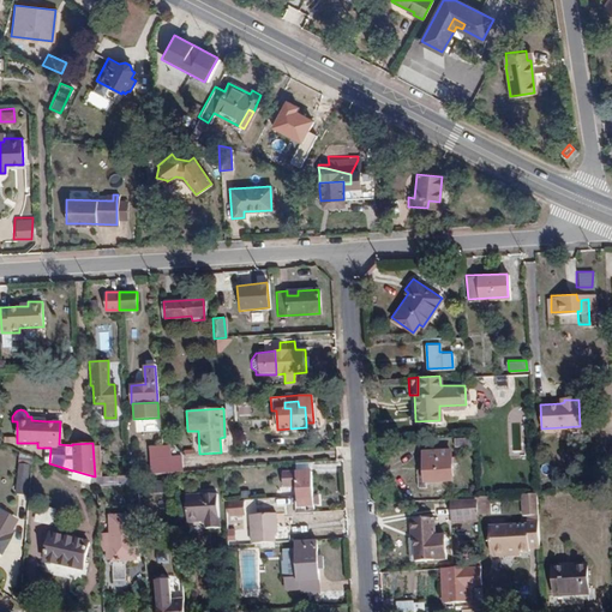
[(167,445),(160,445),(148,445),(149,473),(171,472),(179,472),(178,456),(167,456),(167,445)]
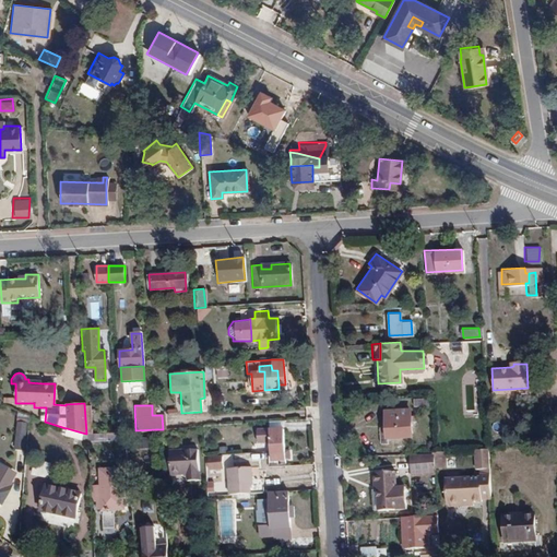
[(409,435),(409,421),(413,419),(412,415),(407,415),(407,407),(383,410),(386,425),(379,426),(380,440),(386,441),(386,436),(409,435)]
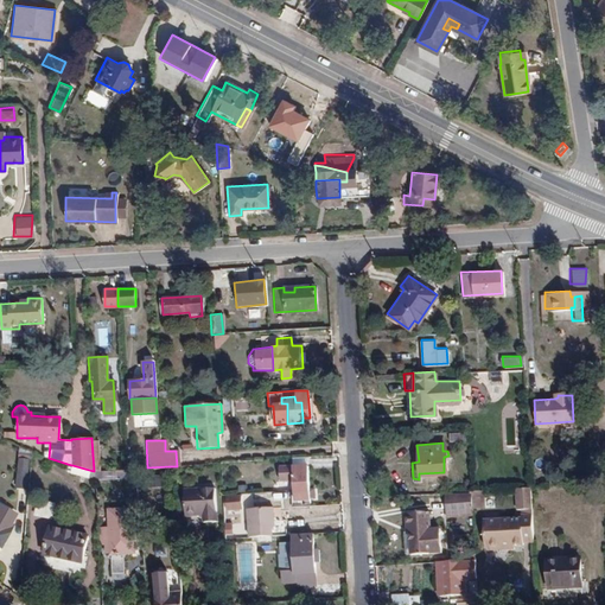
[(17,457),(16,475),(26,476),(27,458),(17,457)]
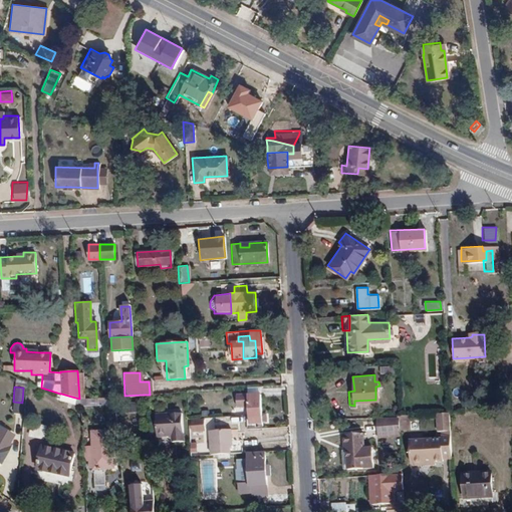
[(247,405),(248,424),(261,423),(260,413),(259,393),(246,394),(235,395),(236,406),(247,405)]
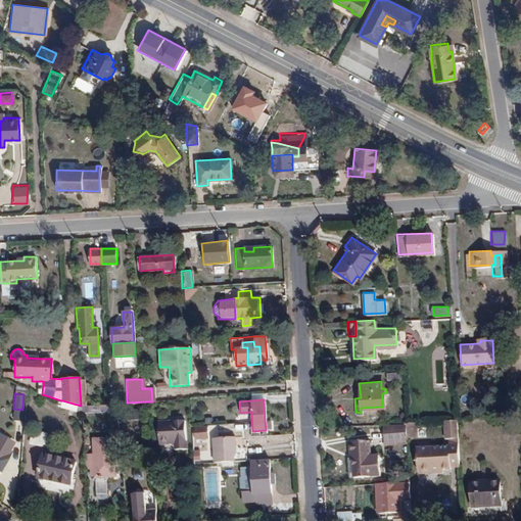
[(60,406),(75,410),(77,405),(62,400),(61,400),(60,406)]
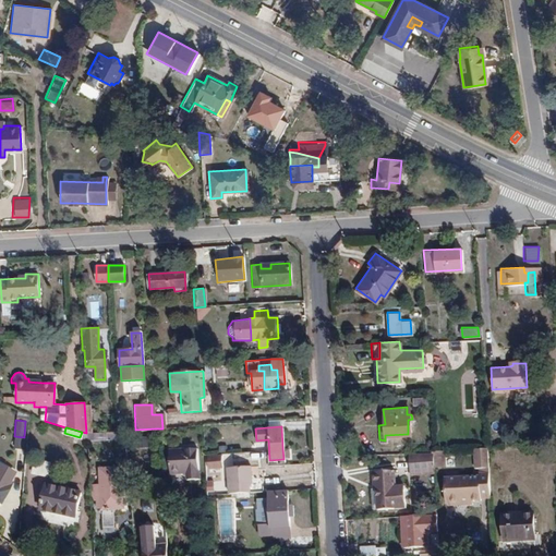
[(184,472),(185,479),(198,478),(196,447),(167,449),(169,473),(184,472)]
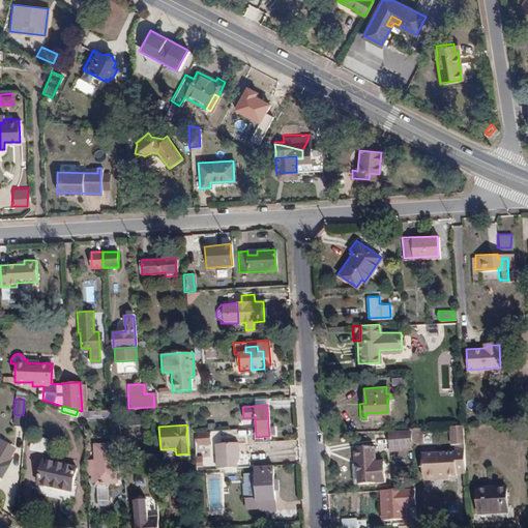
[(462,444),(461,424),(447,424),(447,444),(462,444)]
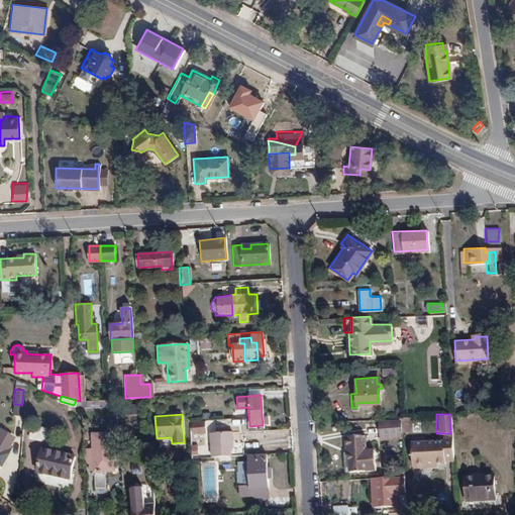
[(382,434),(400,433),(399,416),(388,417),(377,417),(377,425),(381,425),(382,434)]
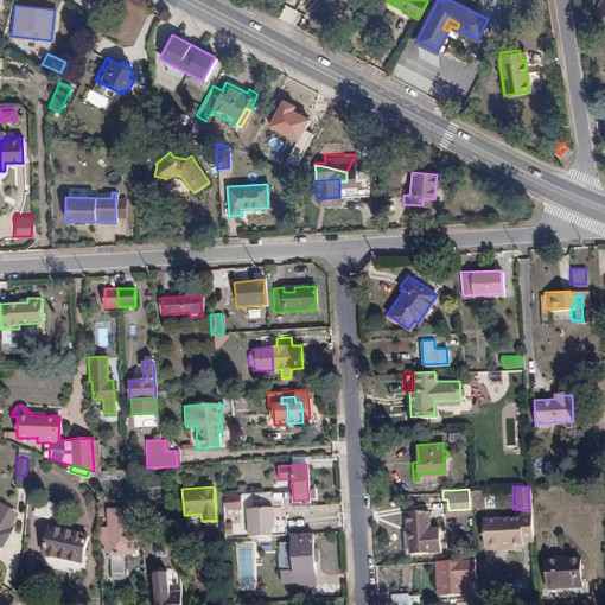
[(470,491),(471,505),(481,504),(479,490),(470,491)]
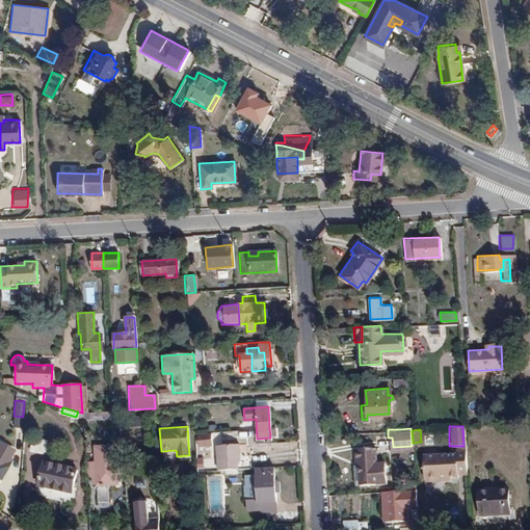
[(194,447),(210,446),(209,432),(193,433),(194,447)]
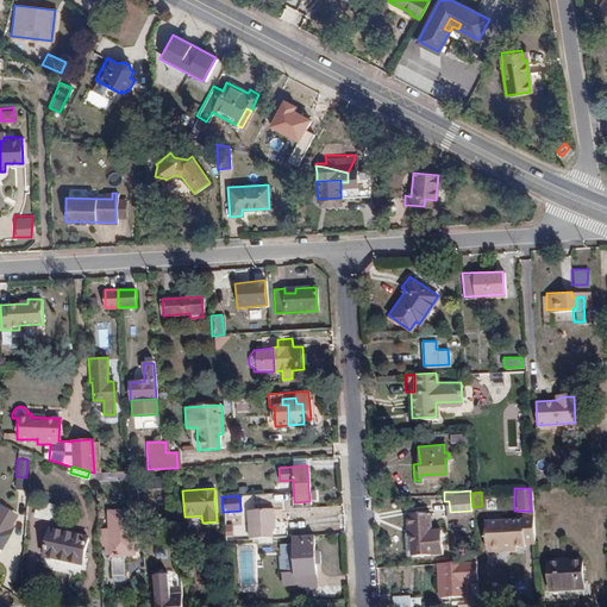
[(31,517),(50,519),(51,502),(33,500),(31,517)]
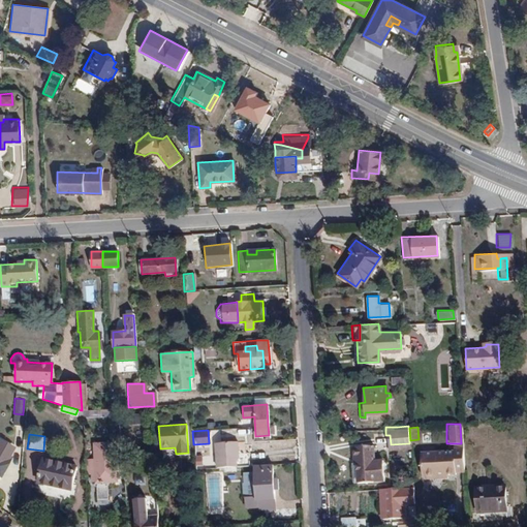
[(12,446),(0,439),(0,472),(9,455),(7,455),(12,446)]
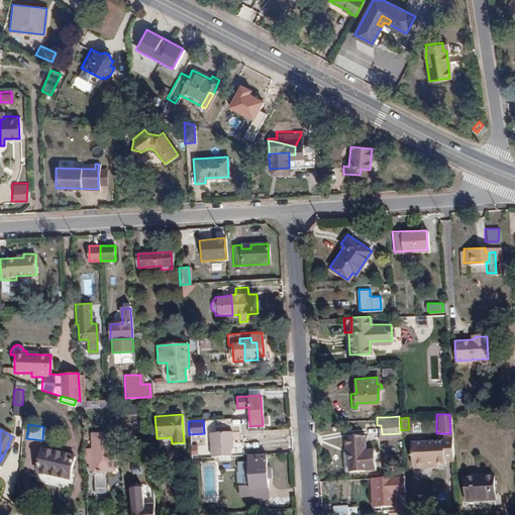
[(209,432),(211,456),(229,455),(229,442),(231,442),(231,431),(209,432)]
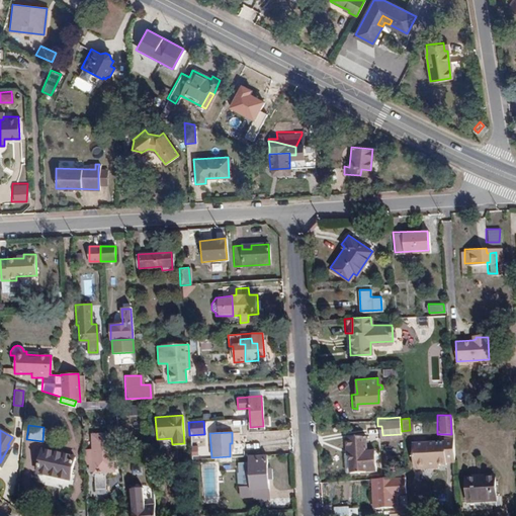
[(83,462),(88,462),(88,471),(94,471),(94,492),(105,491),(104,470),(112,469),(111,433),(91,433),(91,449),(82,449),(83,462)]
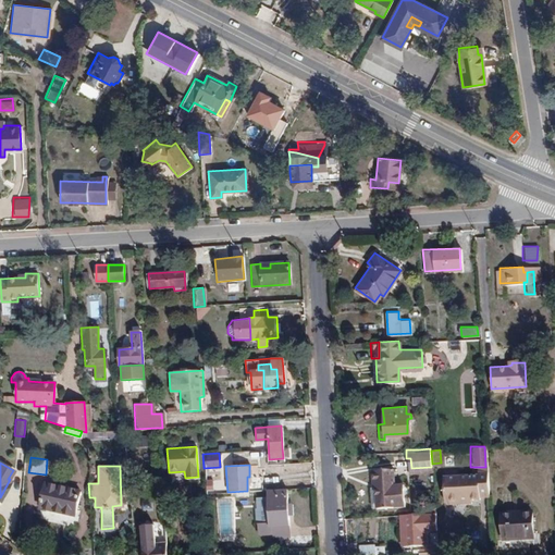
[(392,470),(371,471),(372,485),(373,485),(393,483),(392,470)]
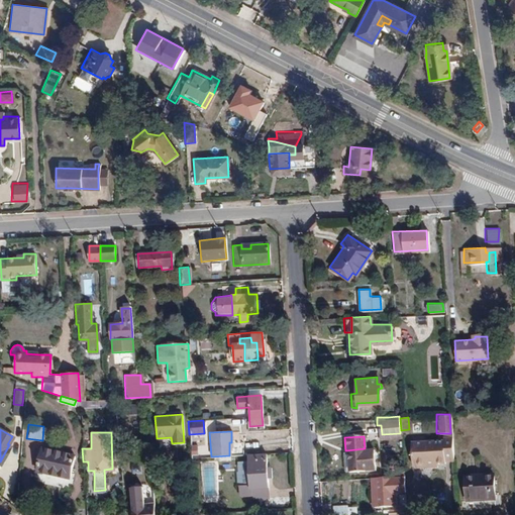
[(445,459),(453,459),(451,437),(443,437),(443,440),(411,442),(412,464),(416,467),(424,466),(427,462),(437,462),(445,461),(445,459)]
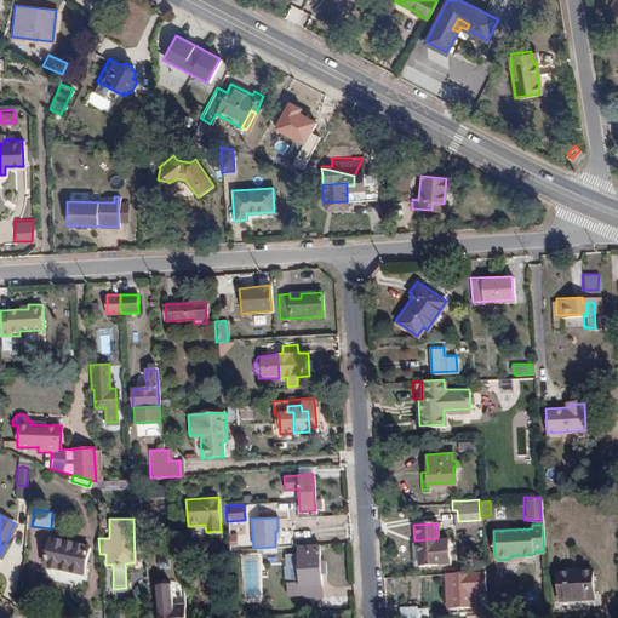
[(50,538),(43,565),(69,570),(70,565),(83,567),(87,547),(50,538)]
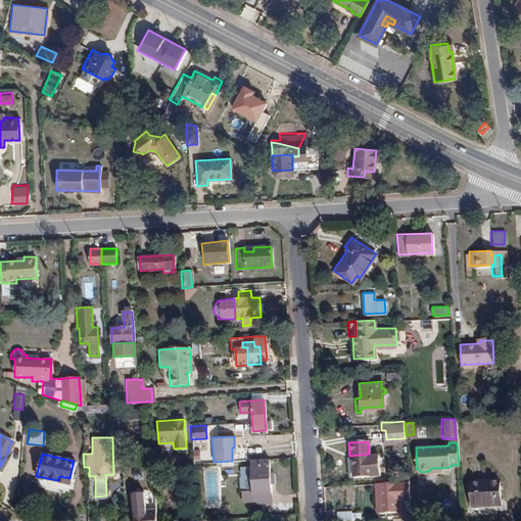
[(351,475),(351,476),(371,475),(369,454),(350,456),(351,475)]
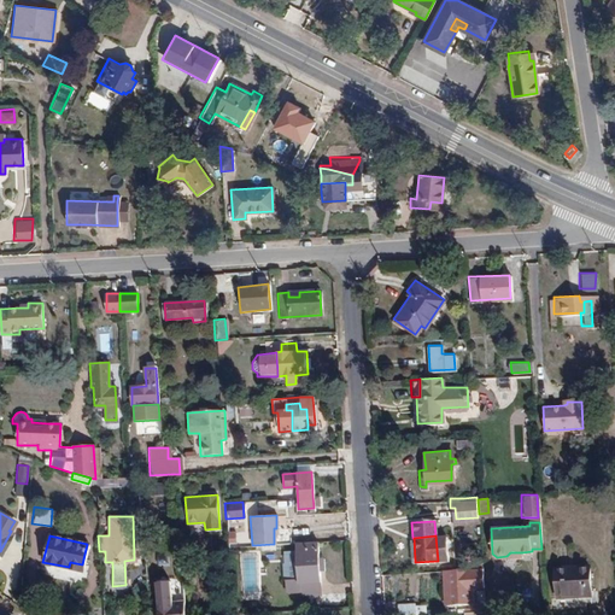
[(446,560),(445,536),(435,536),(438,561),(446,560)]
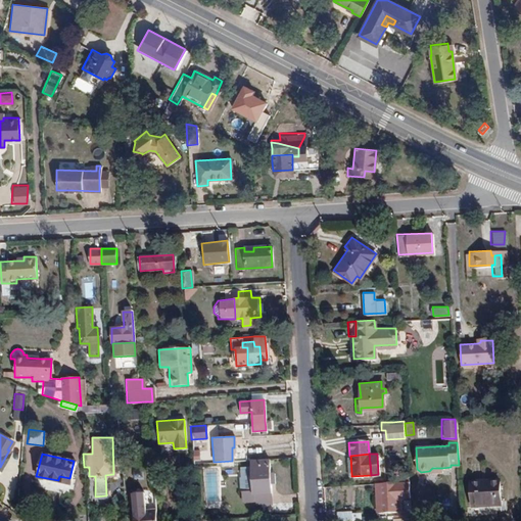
[(272,502),(269,459),(251,460),(252,466),(244,466),(245,476),(240,476),(242,501),(254,501),(254,503),(272,502)]
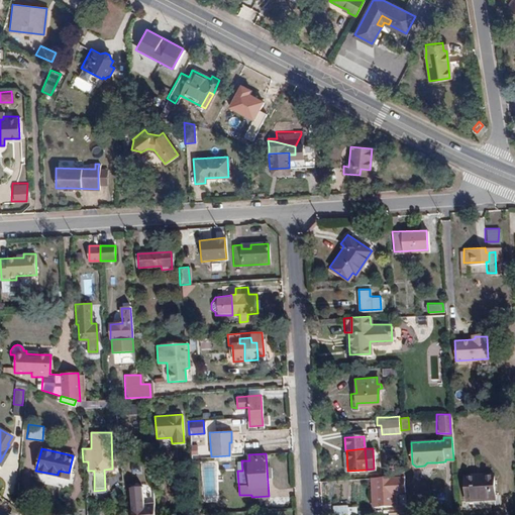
[(464,474),(466,497),(488,496),(488,492),(492,491),(491,472),(464,474)]
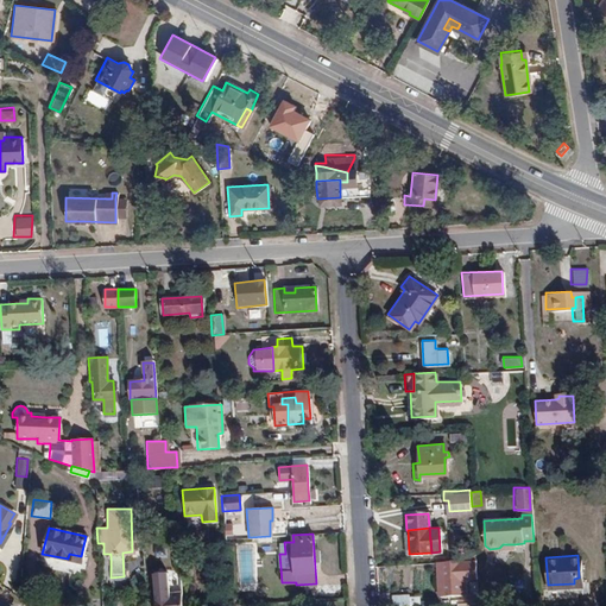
[(459,593),(456,559),(442,560),(443,568),(444,593),(459,593)]
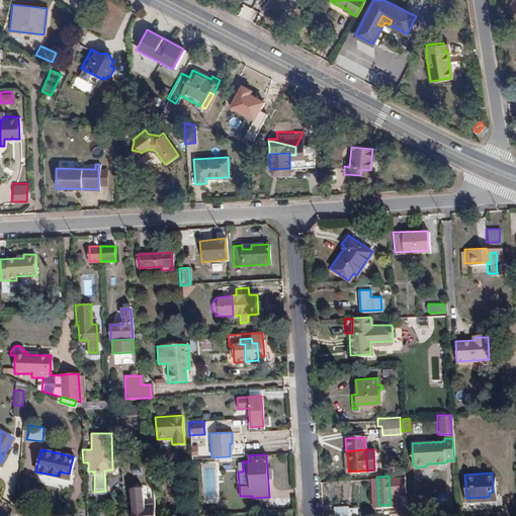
[(131,505),(131,515),(154,515),(154,503),(131,505)]
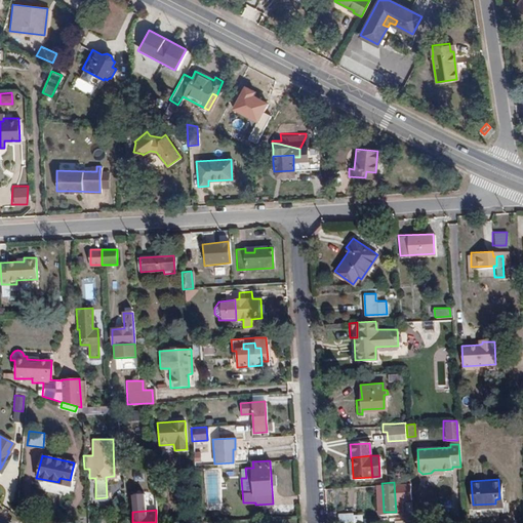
[(336,513),(336,521),(351,520),(350,514),(350,512),(336,513)]
